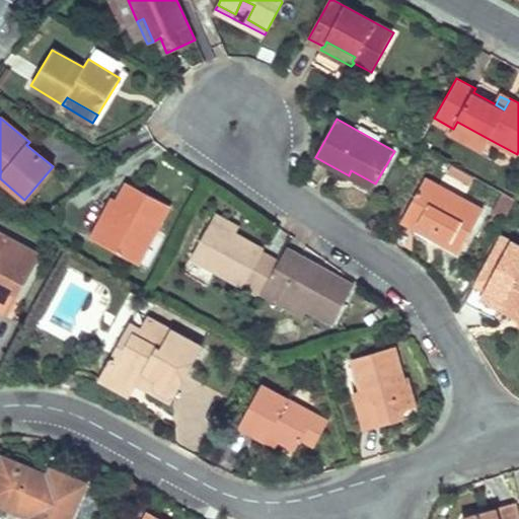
[(457,122),(453,129),(485,146),(489,139),(457,122)]
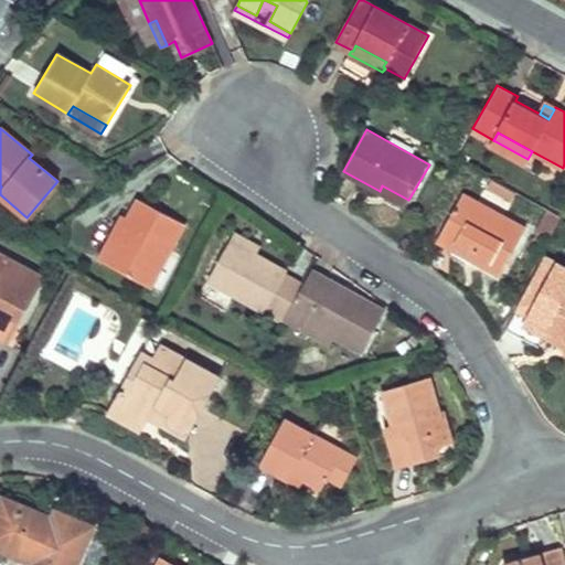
[(500,212),(511,196),(492,184),(481,200),(500,212)]
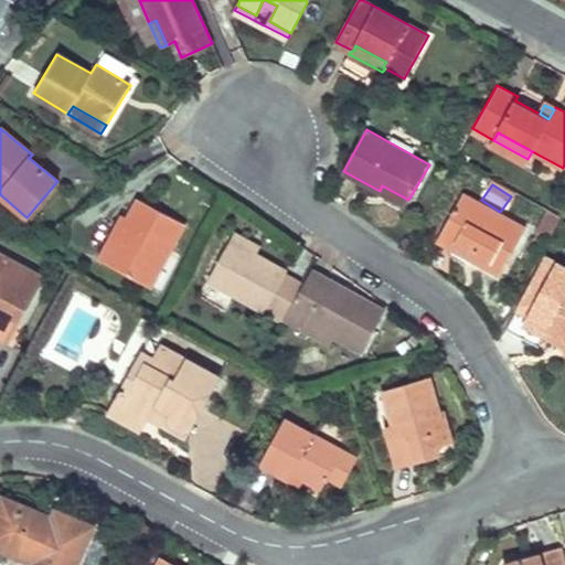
[(382,185),(380,191),(405,205),(408,200),(382,185)]
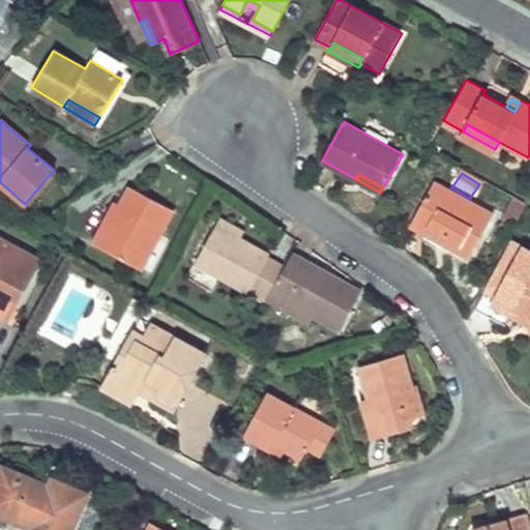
[(493,215),(434,182),(410,226),(423,233),(427,228),(447,240),(444,244),(468,257),(493,215)]
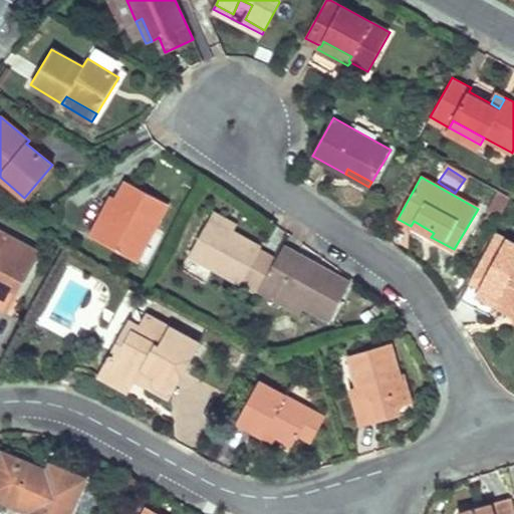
[(97,219),(89,234),(133,258),(149,229),(154,232),(169,203),(126,180),(116,198),(102,222),(97,219)]
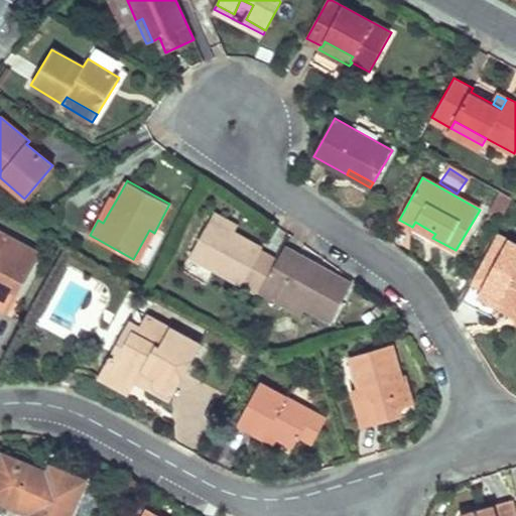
[(111,195),(98,220),(103,223),(117,199),(111,195)]
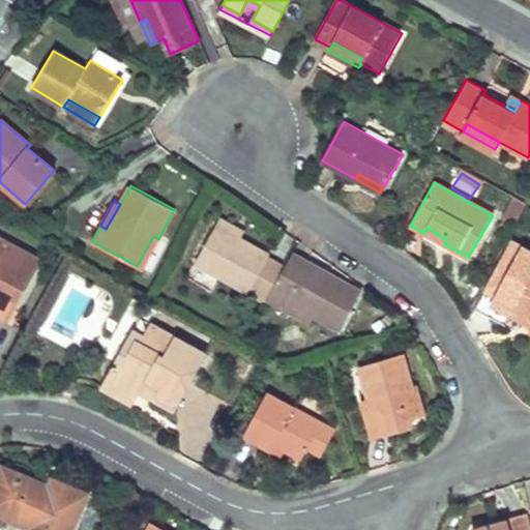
[(221,217),(215,225),(240,237),(243,230),(221,217)]
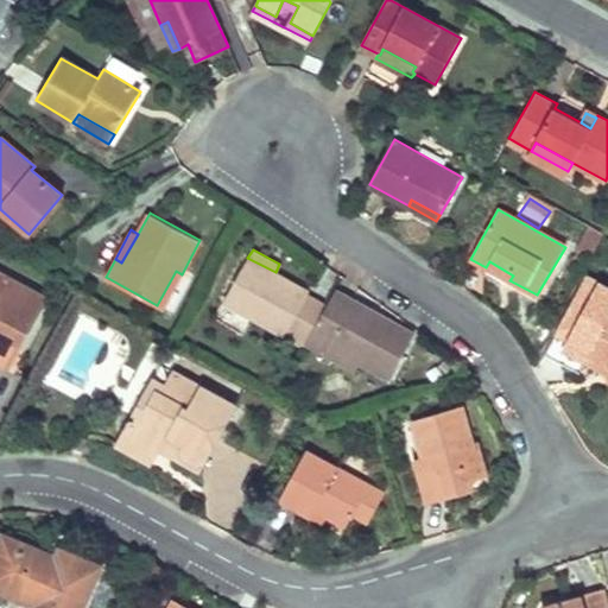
[(247,258),(223,302),(303,346),(306,342),(327,305),(306,295),(309,290),(276,272),(247,258)]
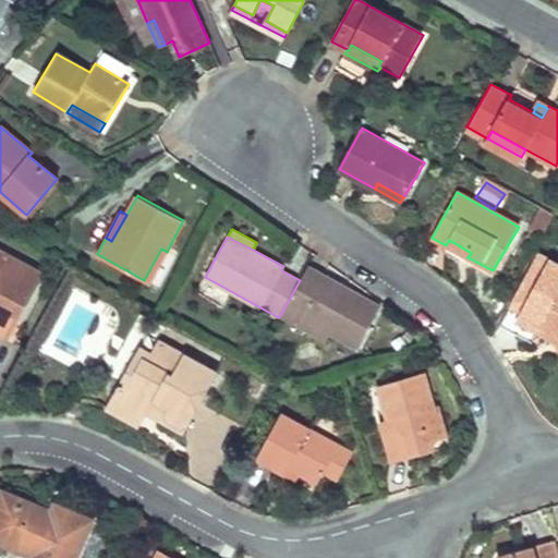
[(471,253),(449,240),(446,245),(445,249),(465,261),(468,257),(471,253)]
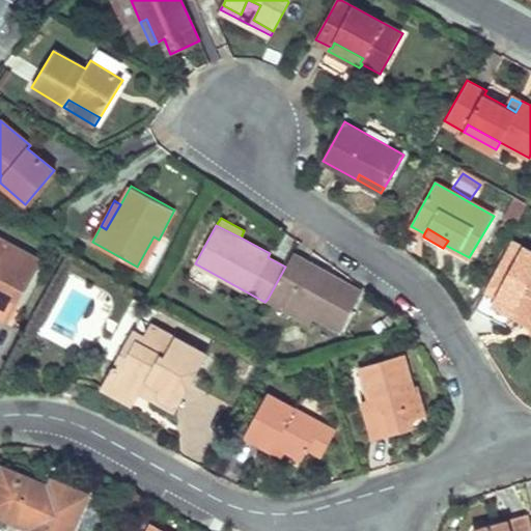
[(408,230),(401,248),(423,263),(423,236),(411,229),(408,230)]
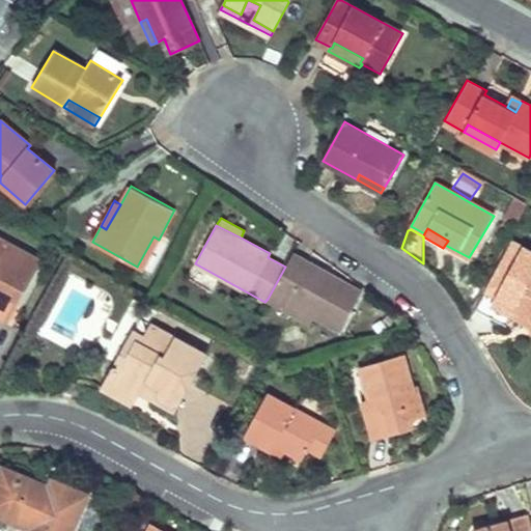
[(154,236),(137,267),(143,270),(159,240),(154,236)]
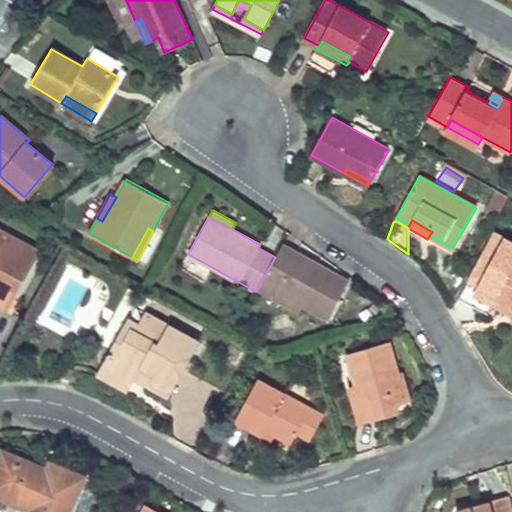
[(0,303),(8,308),(39,251),(0,230),(0,303)]
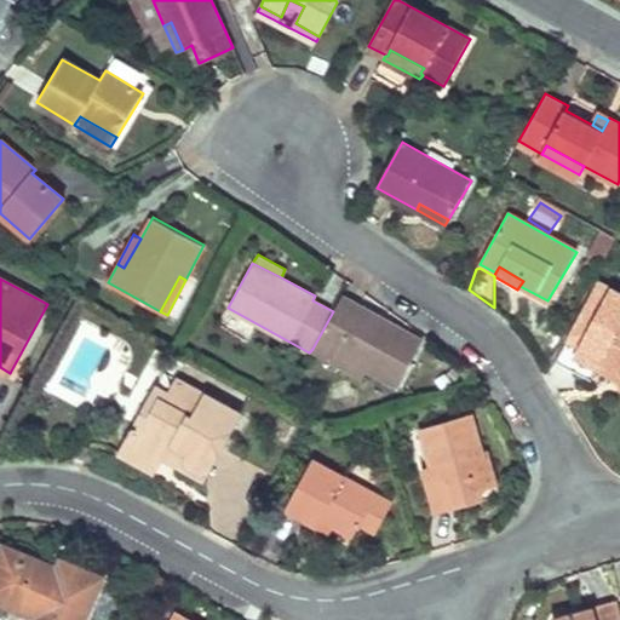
[(603,291),(598,300),(608,306),(614,297),(603,291)]
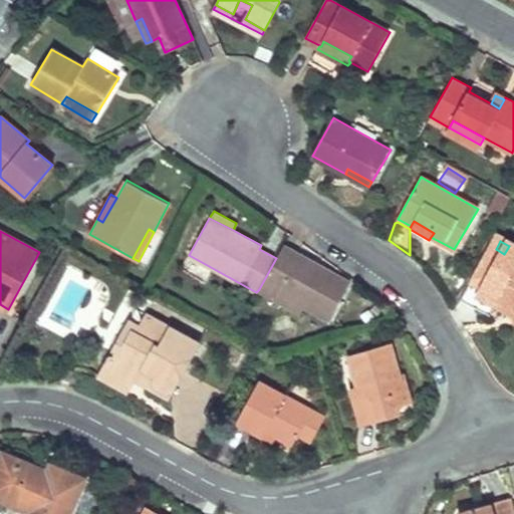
[(276,258),(259,289),(274,298),(278,291),(304,304),(329,318),(350,281),(283,245),(276,258)]
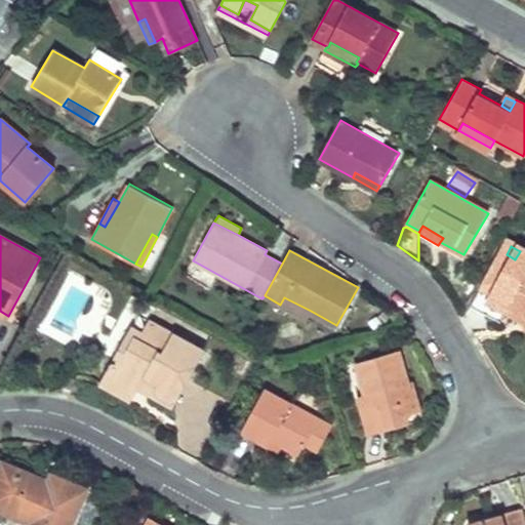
[(515,259),(506,275),(520,283),(507,307),(524,316),(524,253),(520,251),(515,259)]
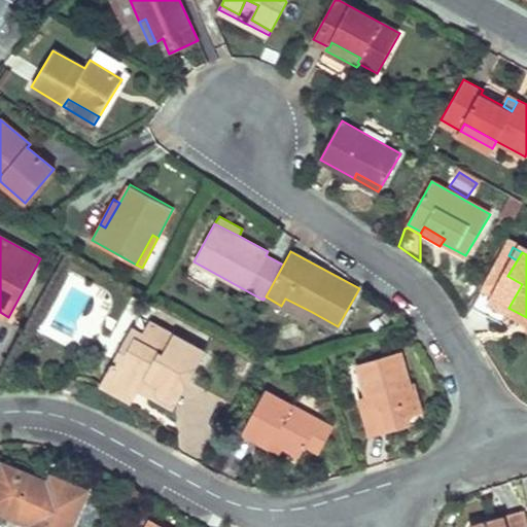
[(517,260),(508,255),(475,313),(489,321),(494,312),(499,303),(508,308),(522,284),(507,276),(517,260)]
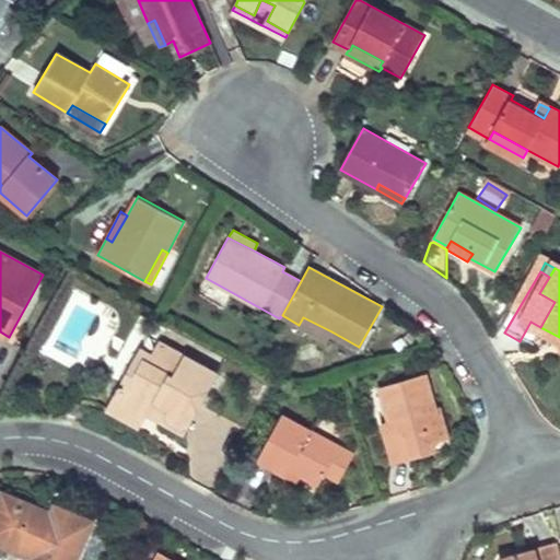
[(303,317),(299,325),(327,340),(331,331),(303,317)]
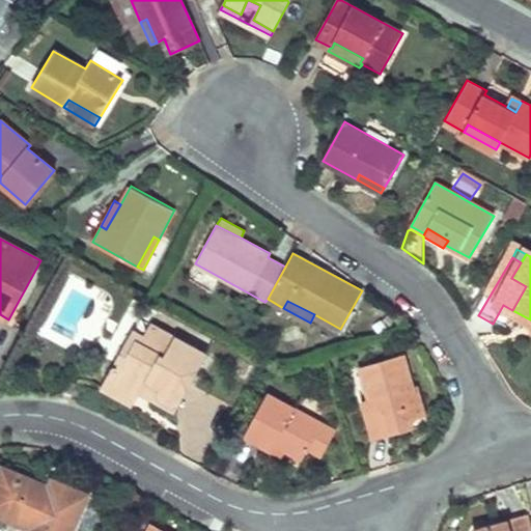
[(498,314),(529,332),(530,327),(509,315),(512,310),(503,305),(498,314)]
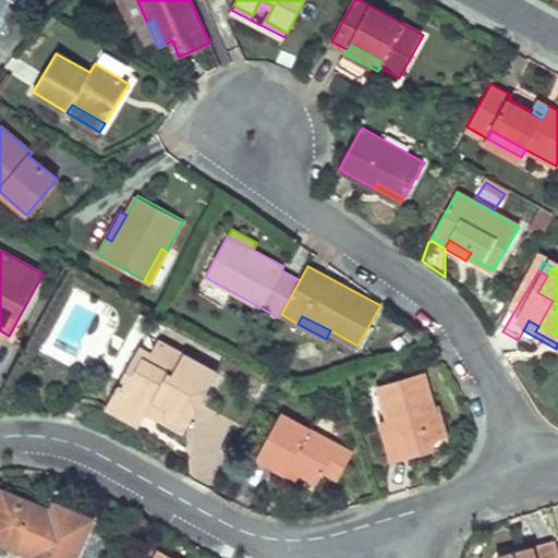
[(557,336),(538,326),(535,331),(557,343),(557,336)]
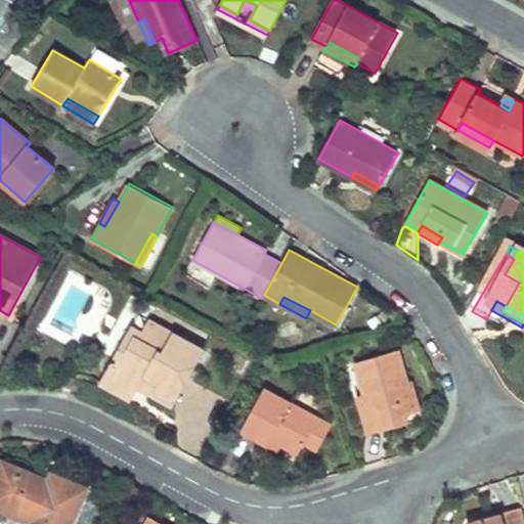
[(114,356),(106,368),(111,379),(128,389),(138,387),(145,375),(159,382),(156,385),(158,391),(170,398),(177,396),(204,351),(147,319),(141,332),(137,338),(133,336),(120,359),(114,356)]
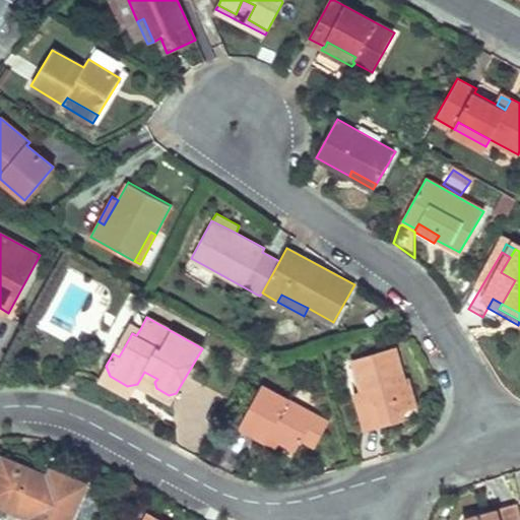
[(129,324),(113,353),(119,356),(132,333),(136,335),(140,329),(129,324)]
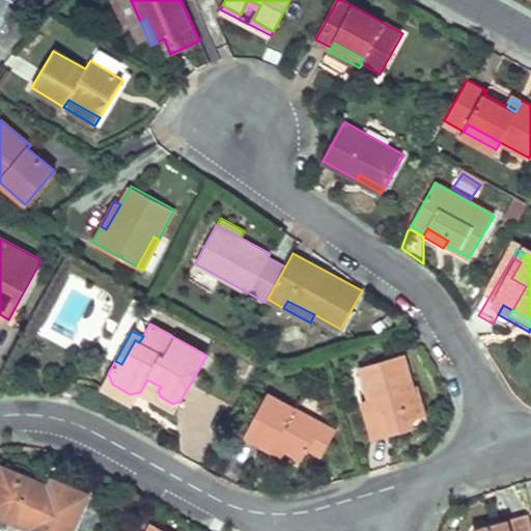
[(362,402),(374,439),(412,428),(409,420),(425,415),(417,385),(412,386),(402,354),(360,366),(369,400),(362,402)]
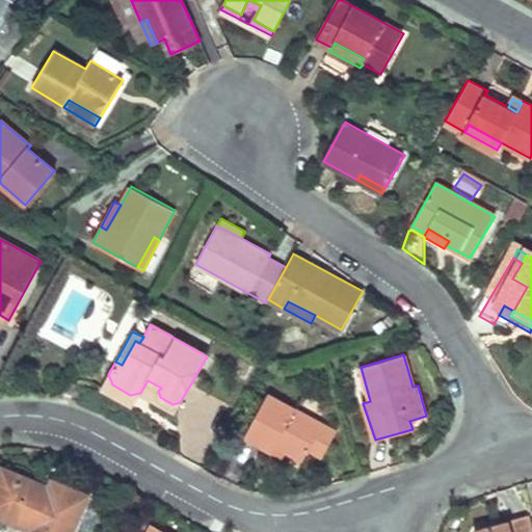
[(108,374),(101,387),(133,405),(140,393),(130,395),(112,384),(108,374)]
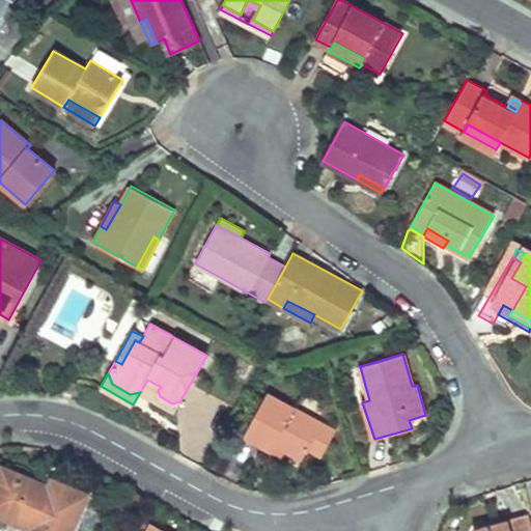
[(147,380),(140,392),(174,412),(179,401),(172,403),(160,396),(158,390),(161,387),(147,380)]
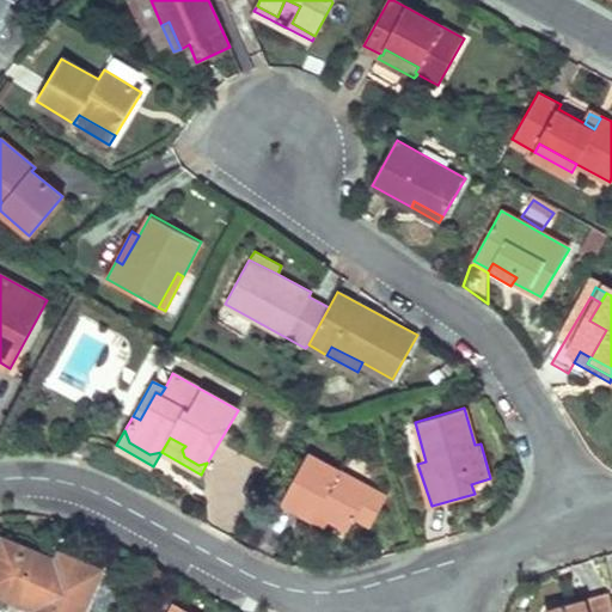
[(308,453),(282,501),(313,519),(317,512),(328,516),(348,530),(372,488),(308,453)]
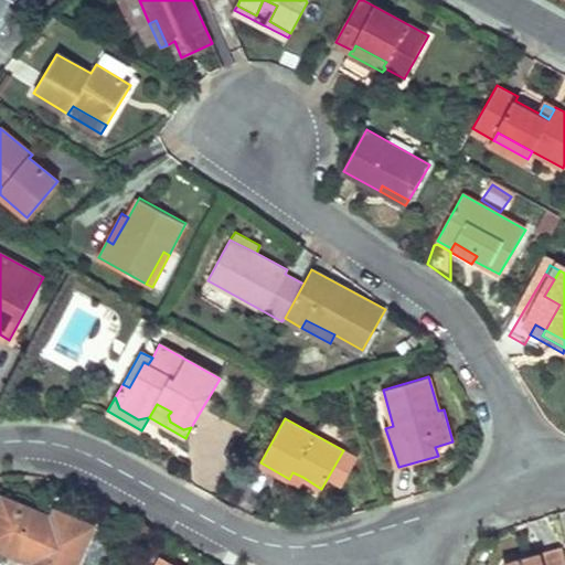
[(292,472),(289,479),(298,483),(302,477),(292,472)]
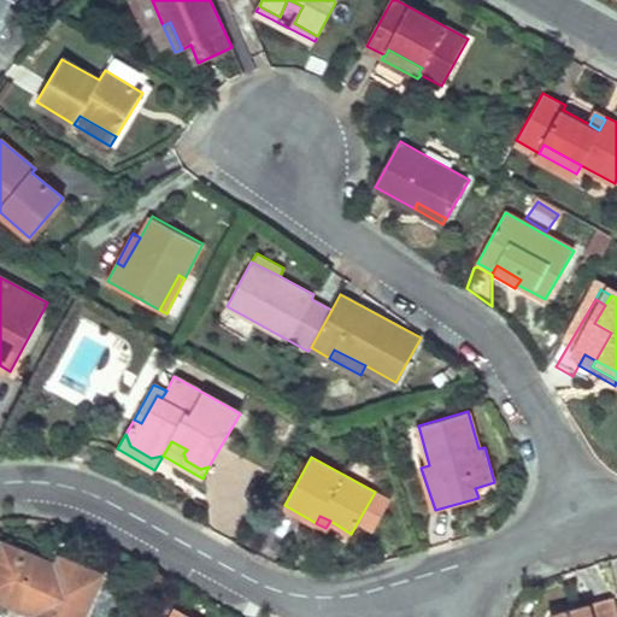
[(3,542),(0,546),(0,557),(17,564),(23,551),(3,542)]
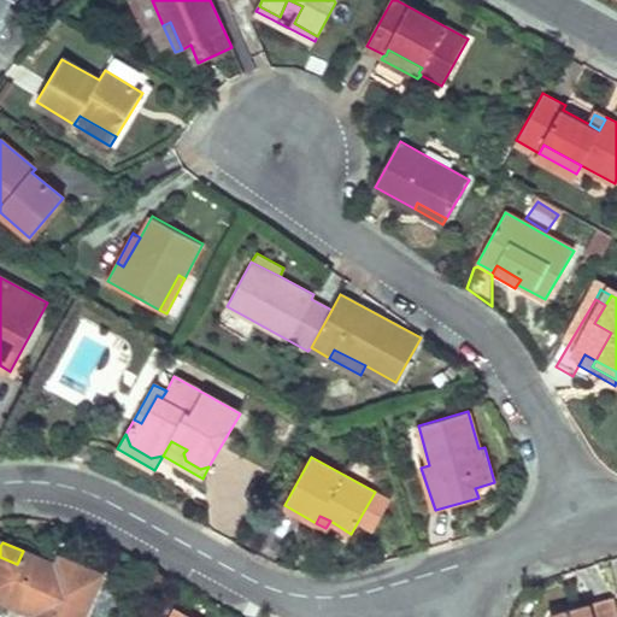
[(0,557),(0,598),(1,599),(35,612),(33,616),(83,616),(103,575),(65,559),(63,568),(59,576),(46,571),(50,562),(23,551),(17,564),(0,557)]
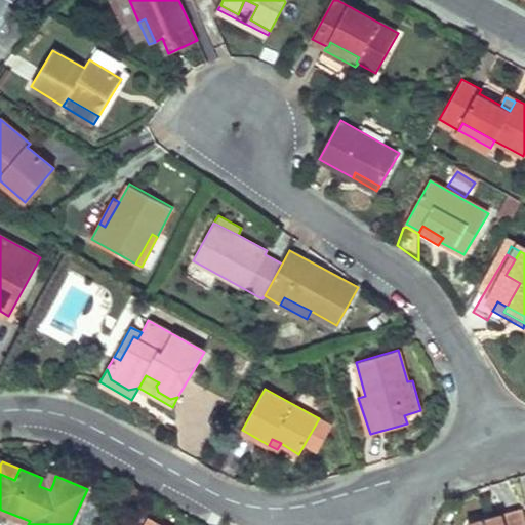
[(42,478),(39,486),(50,490),(53,483),(42,478)]
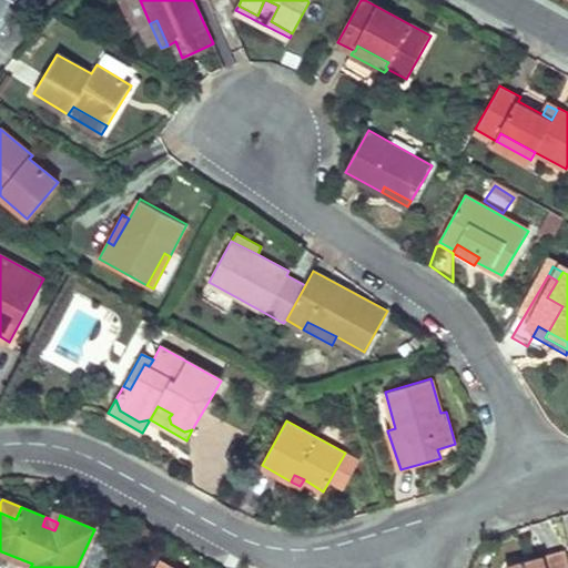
[(564,549),(524,560),(526,567),(533,567),(567,558),(564,549)]
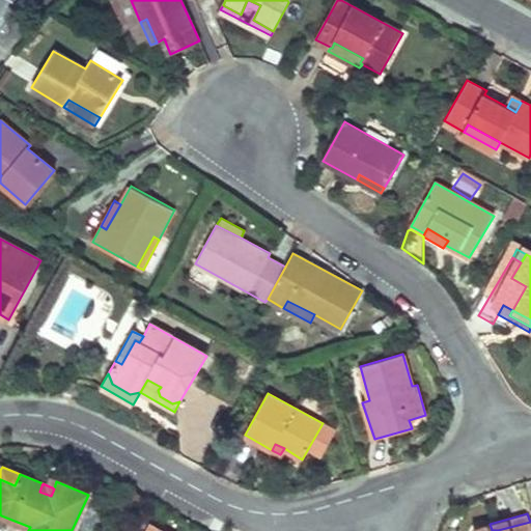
[(1,515),(0,519),(0,530),(28,530),(30,527),(1,515)]
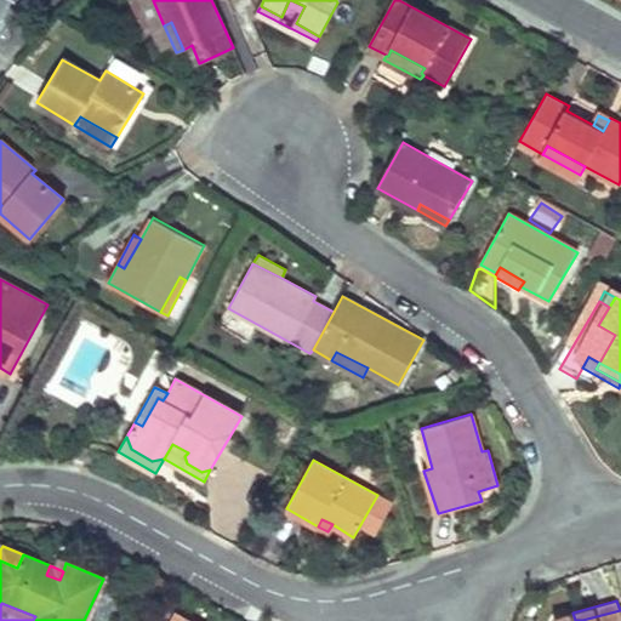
[(620,620),(620,614),(620,610),(582,620),(575,620),(573,613),(558,617),(556,620),(620,620)]
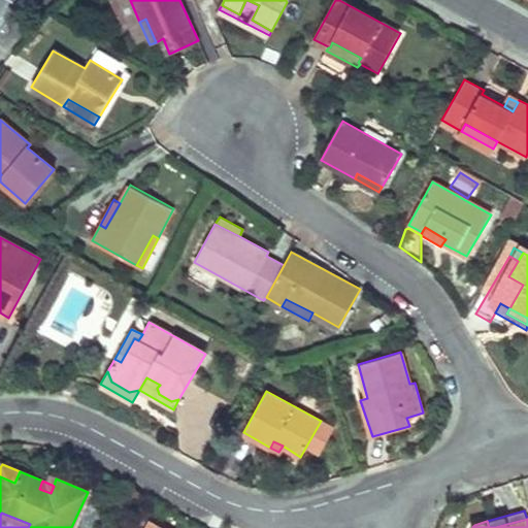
All buildings are outlined.
